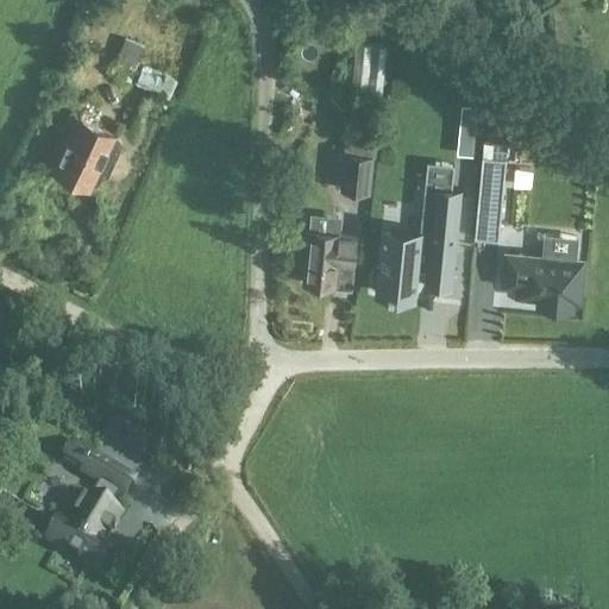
[(381,51),(382,32),(369,31),(368,50),(381,51)]
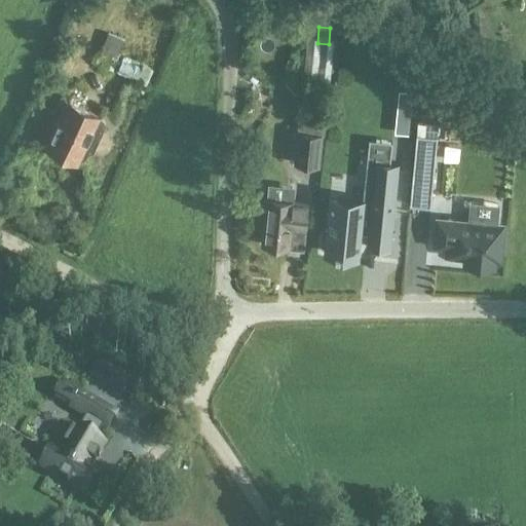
[(123,40),(109,34),(96,63),(113,71),(115,67),(119,69),(118,73),(147,84),(153,70),(124,58),(120,55),(119,57),(116,54),(123,40)]
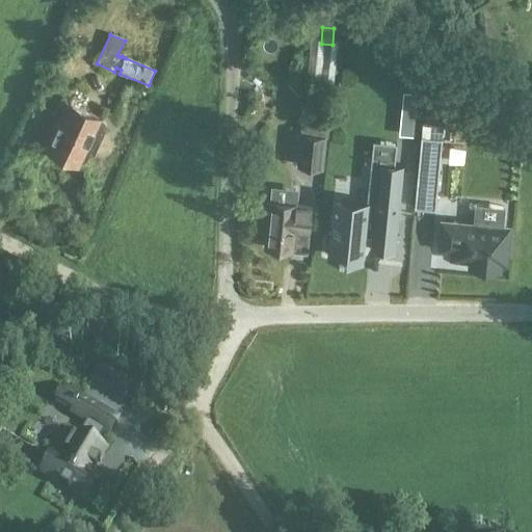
[(401,114),(415,115),(417,95),(403,92),(401,114)]
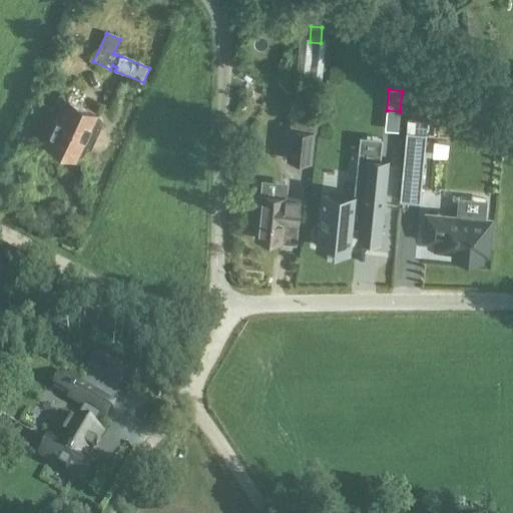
[(83,155),(85,151),(91,149),(103,122),(101,118),(94,114),(95,112),(68,100),(47,145),(74,157),(75,155),(78,157),(83,155)]
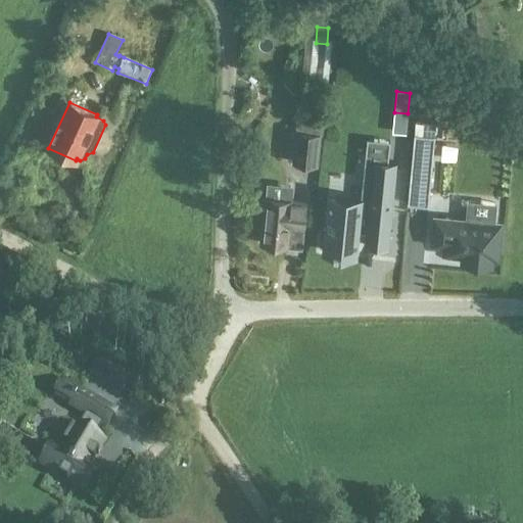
[(324,121),(296,117),(292,162),(316,165),(319,136),(322,136),(324,121)]
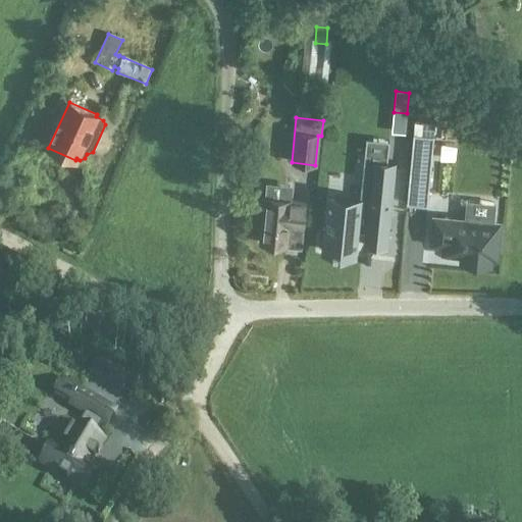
[(412,169),(409,206),(425,207),(428,170),(431,137),(416,135),(415,135),(412,169)]
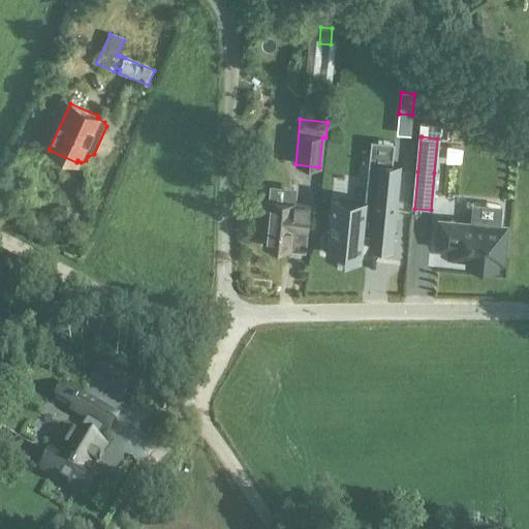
[(365,204),(332,200),(331,206),(327,248),(327,253),(336,254),(336,256),(341,257),(341,255),(351,256),(351,251),(362,252),(364,231),(369,231),(370,231),(370,228),(395,230),(401,166),(392,166),(376,164),(375,174),(368,173),(365,204)]
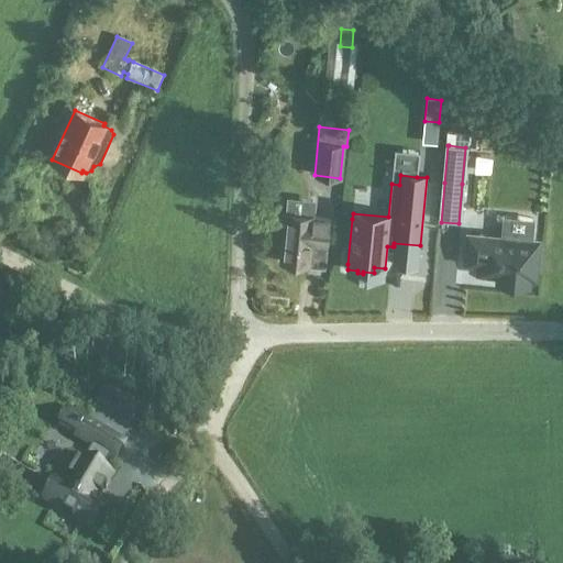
[(309,265),(311,242),(326,243),(329,220),(313,218),(313,217),(285,213),(285,219),(277,219),(272,223),(268,231),(269,238),(275,243),(282,245),(280,263),(309,265)]
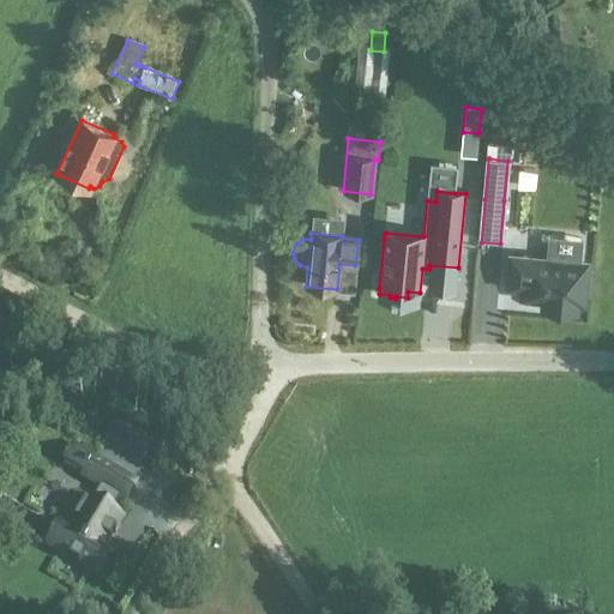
[(524,296),(543,299),(542,309),(576,313),(577,302),(582,302),(584,265),(579,264),(581,253),(548,251),(547,262),(530,260),(530,258),(511,256),(507,288),(524,289),(524,296)]
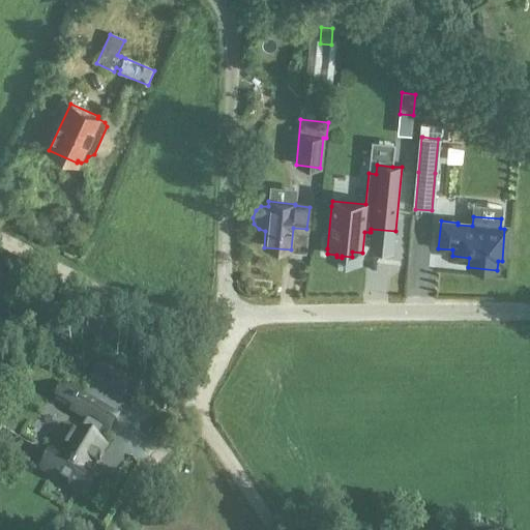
[(59,483),(60,483),(61,482),(67,487),(66,488),(68,489),(69,487),(85,497),(96,478),(90,474),(93,468),(95,469),(96,468),(95,467),(99,461),(100,462),(100,461),(99,460),(105,450),(97,445),(106,432),(109,434),(118,418),(83,396),(74,411),(89,421),(81,435),(78,434),(77,436),(75,434),(75,436),(76,436),(67,449),(66,448),(65,449),(67,450),(63,458),(55,452),(43,470),(60,481),(59,483)]
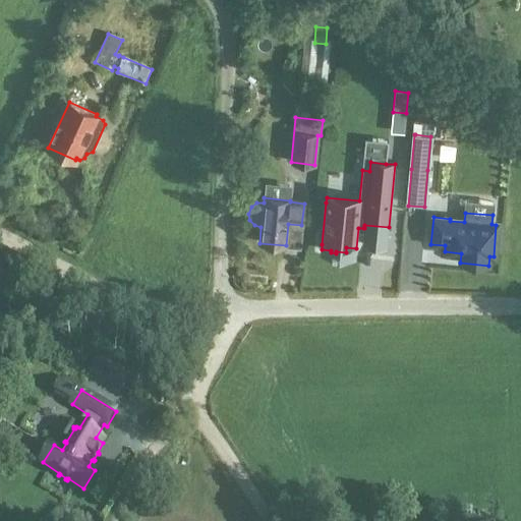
[(33,402),(15,427),(30,438),(48,412),(33,402)]
